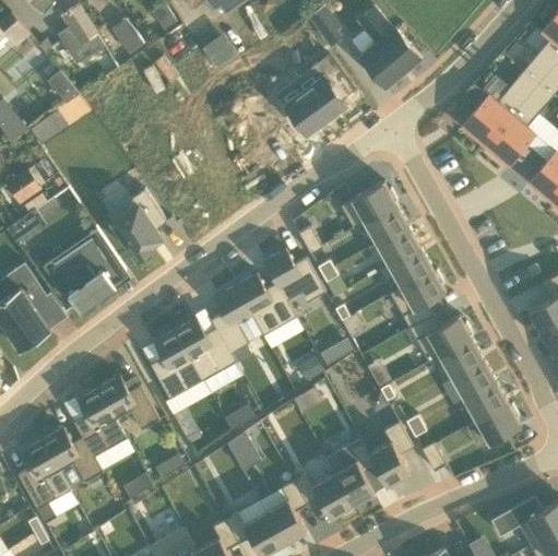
[(44,12),(54,0),(27,0),(28,0),(30,0),(44,12)]
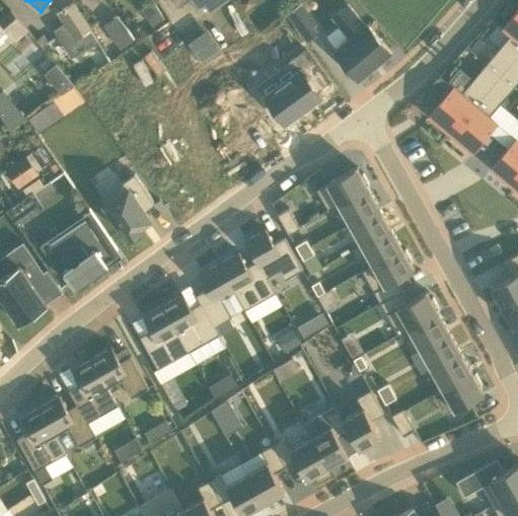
[(200,0),(209,12),(224,0),(170,0),(176,8),(188,0),(195,10),(202,5),(198,0),(200,0)]
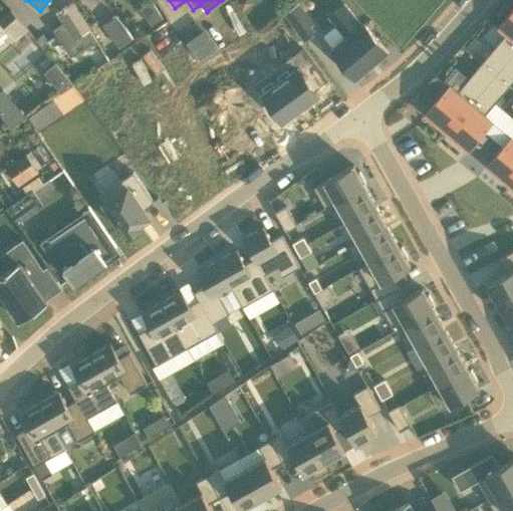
[(150,1),(138,9),(148,27),(161,20),(150,1)]
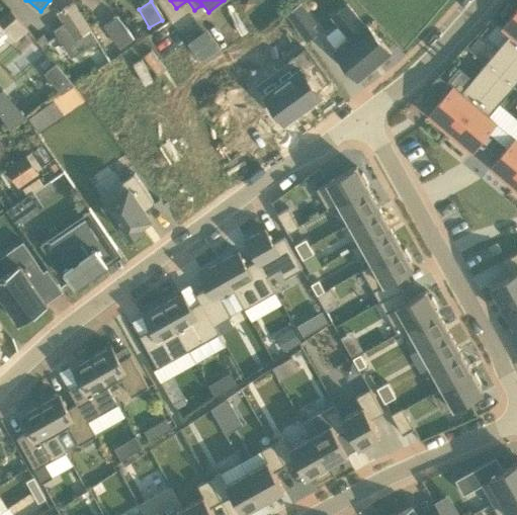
[(74,40),(90,30),(73,5),(58,15),(74,40)]
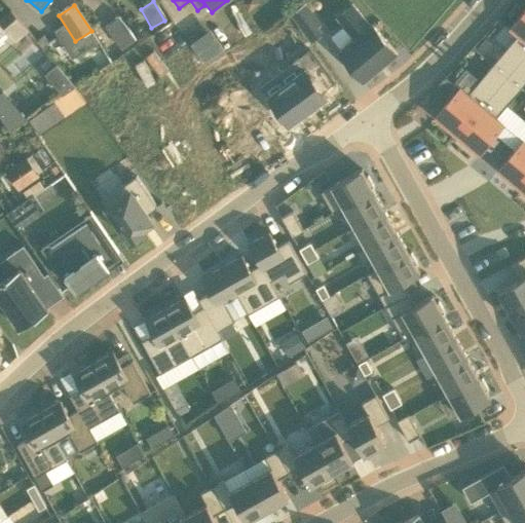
[(305,36),(315,29),(308,19),(311,16),(304,7),(291,16),(305,36)]
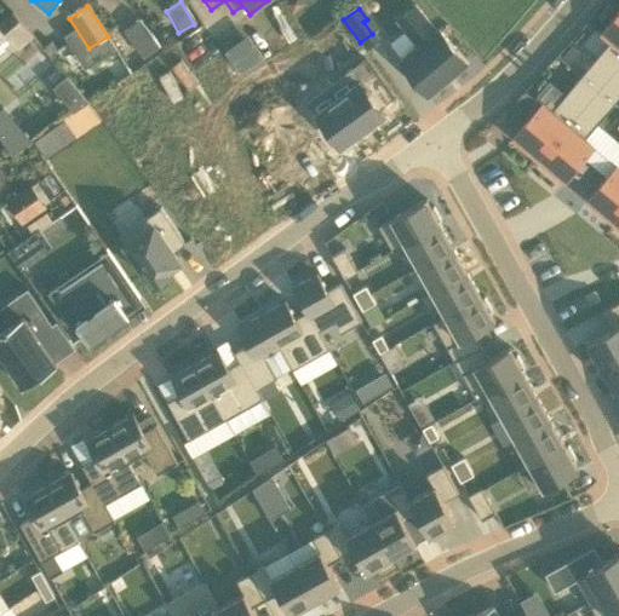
[(418,102),(459,72),(433,35),(429,39),(408,11),(390,26),(410,52),(391,65),(418,102)]
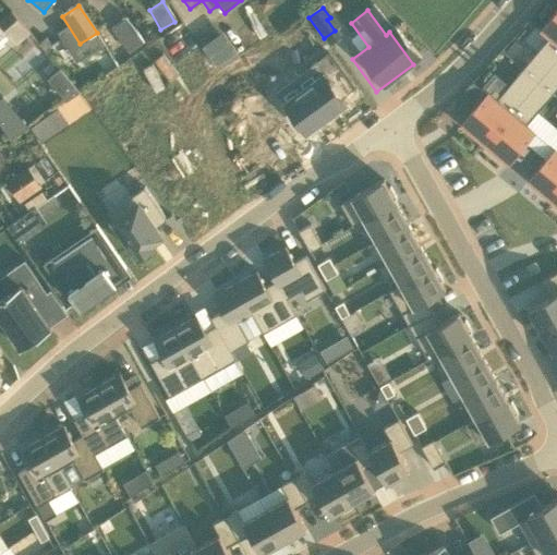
[(0,35),(3,33),(15,47),(29,35),(11,13),(0,22),(0,35)]
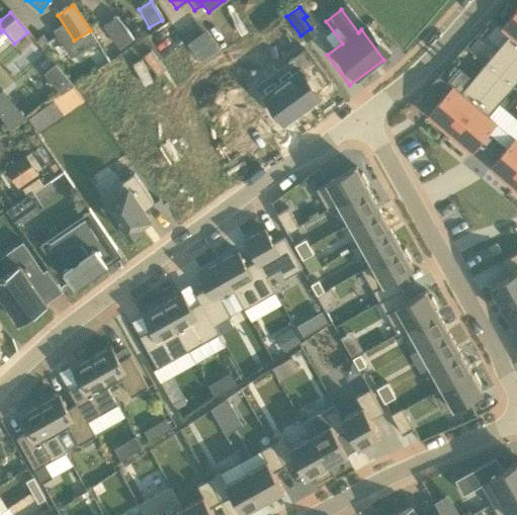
[(133,40),(116,18),(102,29),(119,51),(133,40)]
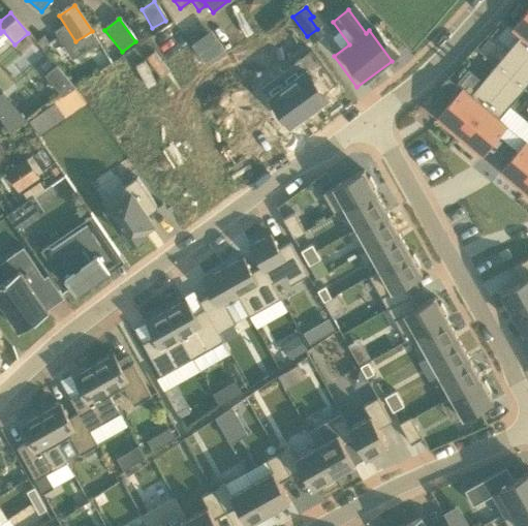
[(527,66),(527,23),(514,41),(521,49),(496,79),(509,90),(527,66)]
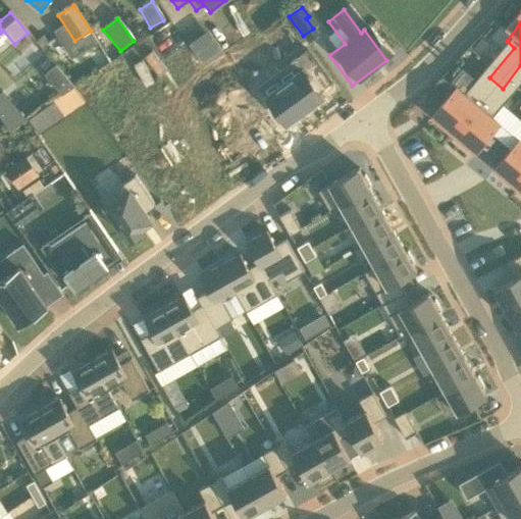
[(41,38),(35,43),(41,50),(47,45),(41,38)]
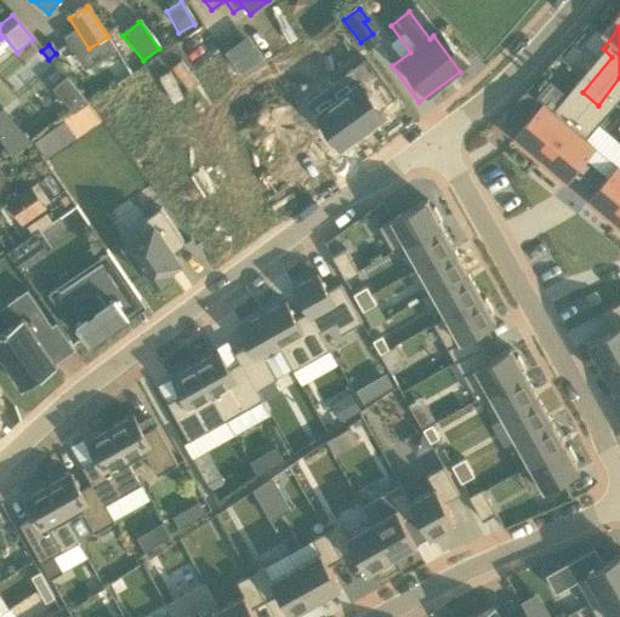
[(570,49),(561,60),(569,67),(579,55),(570,49)]
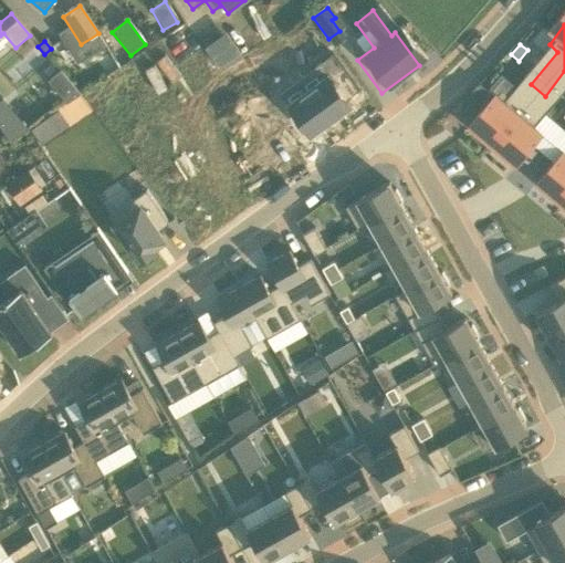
[(320,82),(288,107),(311,137),(349,107),(344,101),(357,90),(330,54),(311,70),(320,82)]
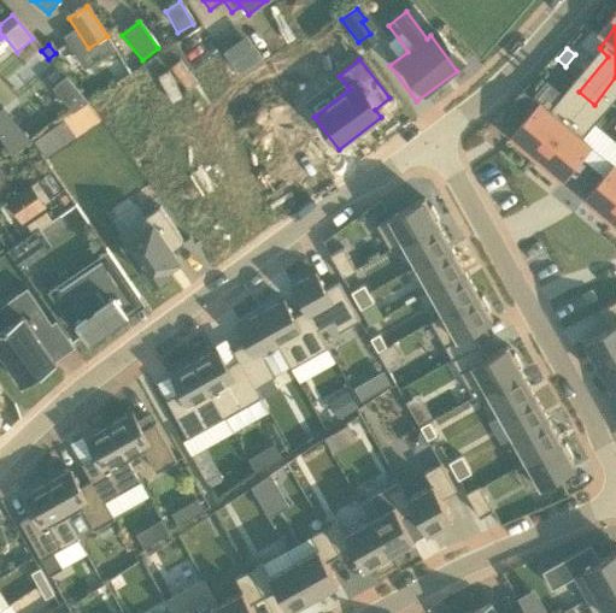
[(64,78),(51,90),(71,113),(86,102),(64,78)]
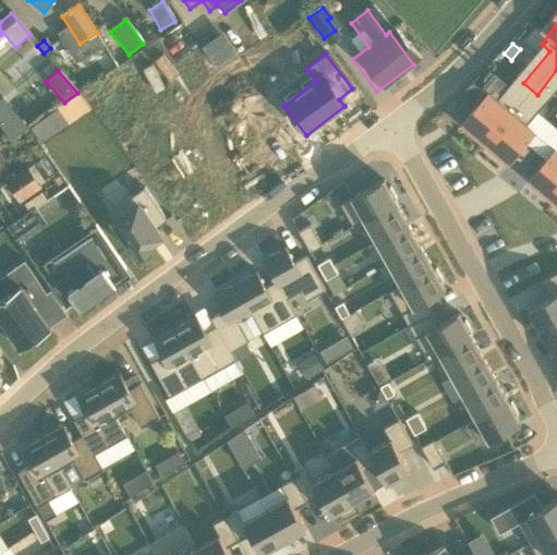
[(556,71),(537,95),(552,107),(556,99),(556,71)]
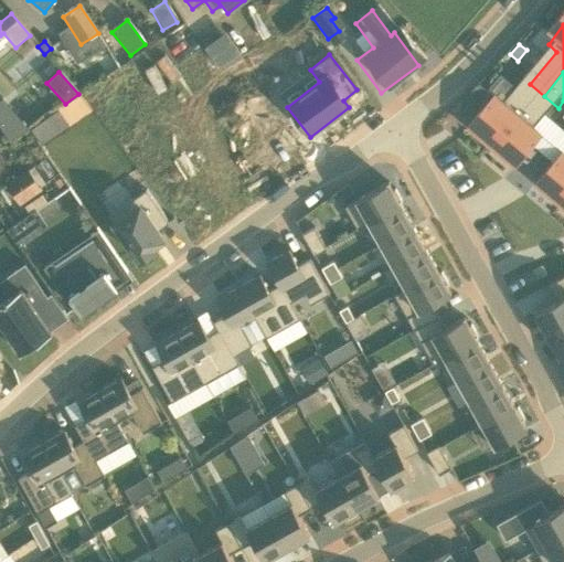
[(544,96),(530,84),(503,116),(495,109),(468,141),(492,160),(503,147),(512,136),(514,134),(517,131),(518,129),(521,125),(544,96)]
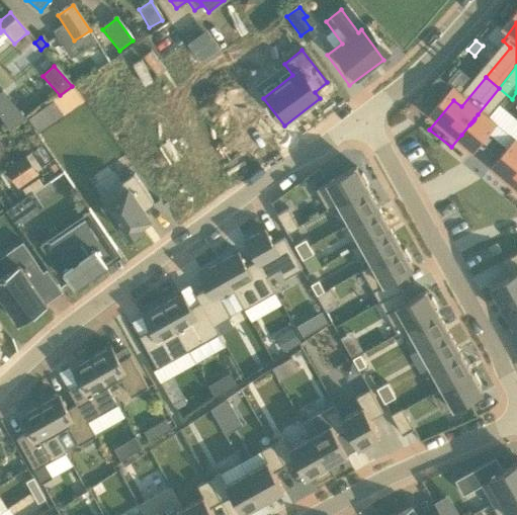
[(436,78),(429,87),(437,93),(444,85),(436,78)]
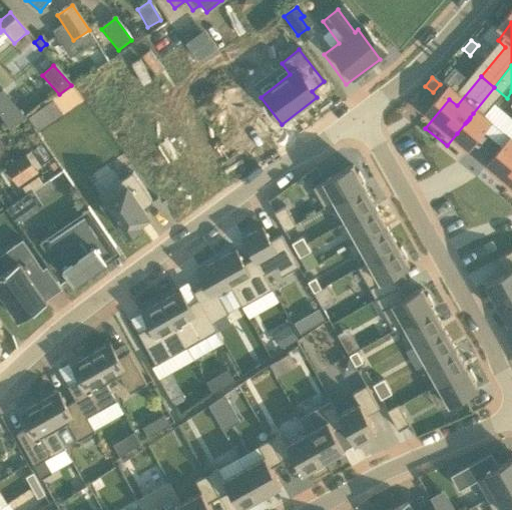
[(447,146),(468,164),(491,134),(484,127),(507,98),(494,87),(447,146)]
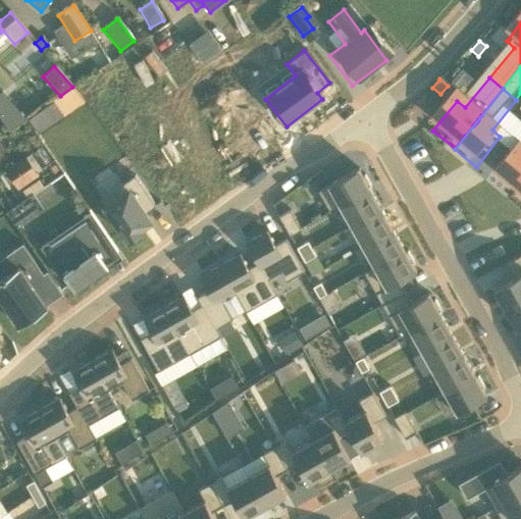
[(2,95),(0,96),(0,119),(8,132),(24,119),(15,109),(2,95)]
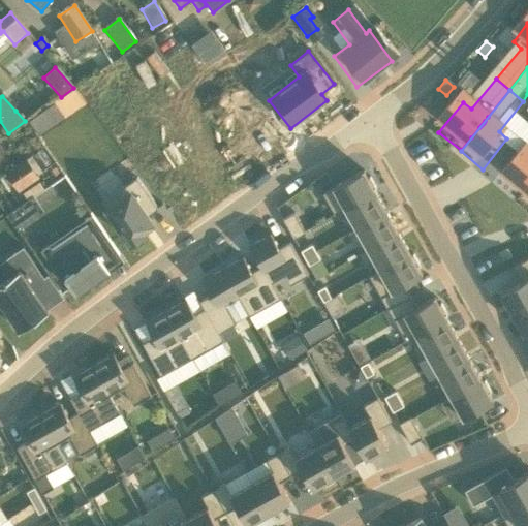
[(246,124),(210,150),(227,174),(265,147),(254,133),(265,126),(250,105),(239,114),(246,124)]
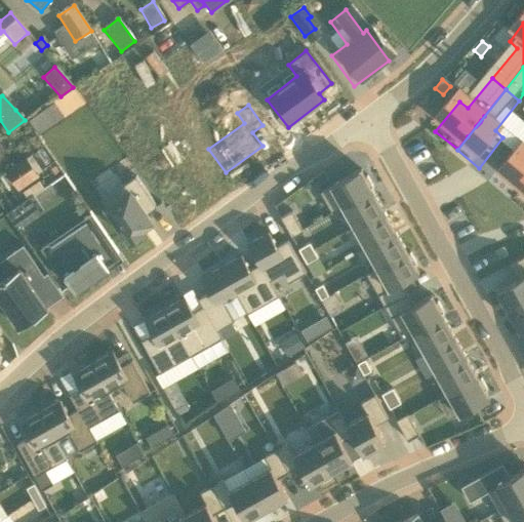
[(38,170),(51,164),(33,129),(19,135),(38,170)]
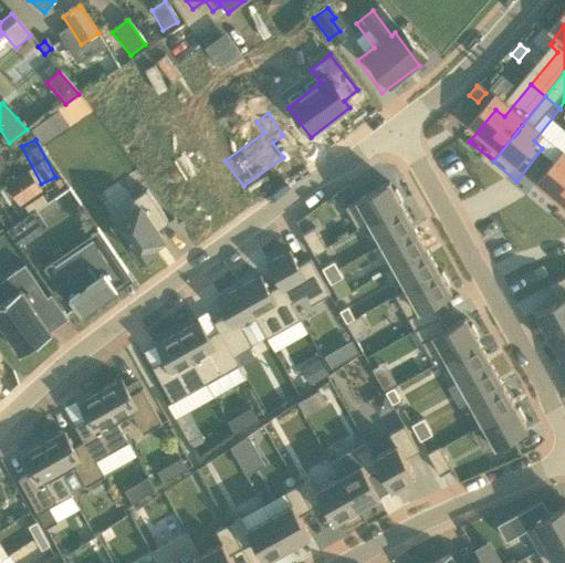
[(191,149),(156,176),(178,205),(175,208),(186,223),(190,220),(192,223),(217,205),(197,179),(208,171),(191,149)]
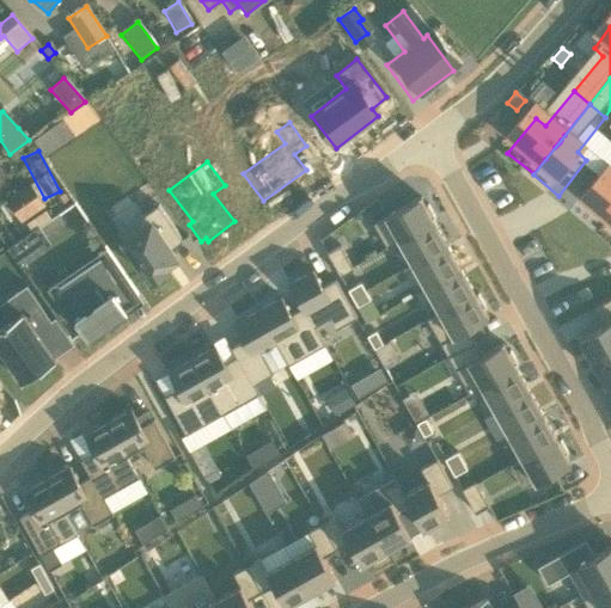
[(610,184),(606,180),(578,215),(603,237),(610,226),(610,184)]
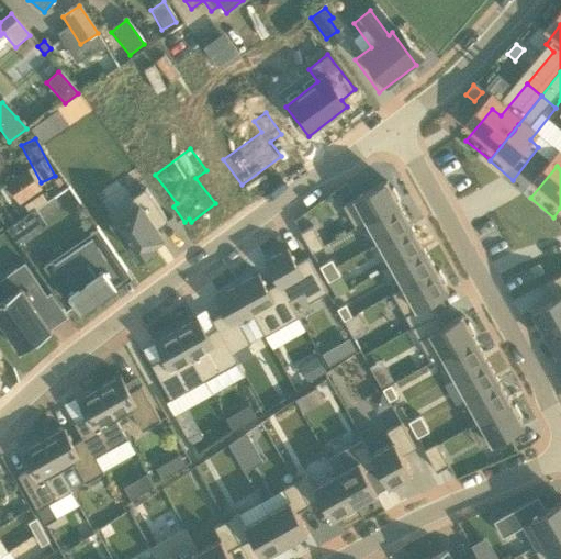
[(41,189),(27,170),(20,175),(7,185),(20,204),(34,194),(41,189)]
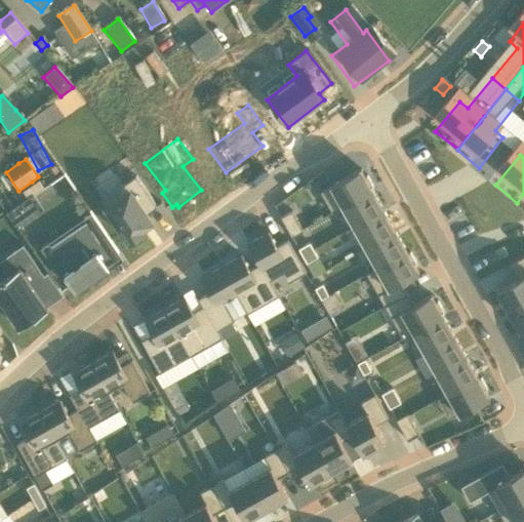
[(49,202),(72,190),(63,174),(41,187),(49,202)]
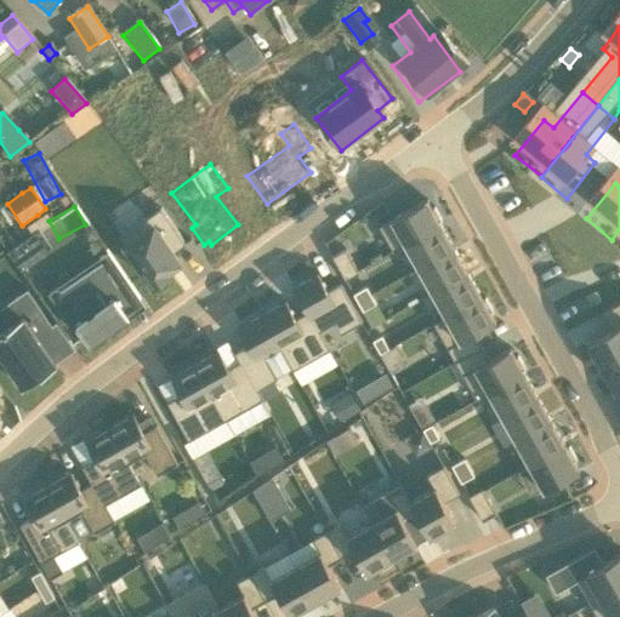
[(391,228),(404,252),(439,233),(425,209),(391,228)]
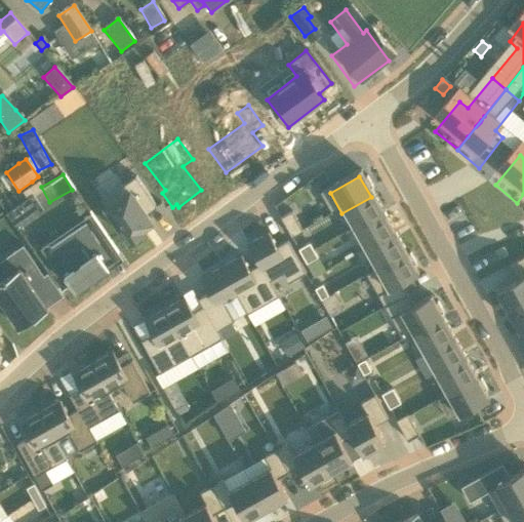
[(157,208),(139,185),(106,209),(130,244),(145,234),(142,231),(153,224),(147,215),(157,208)]
